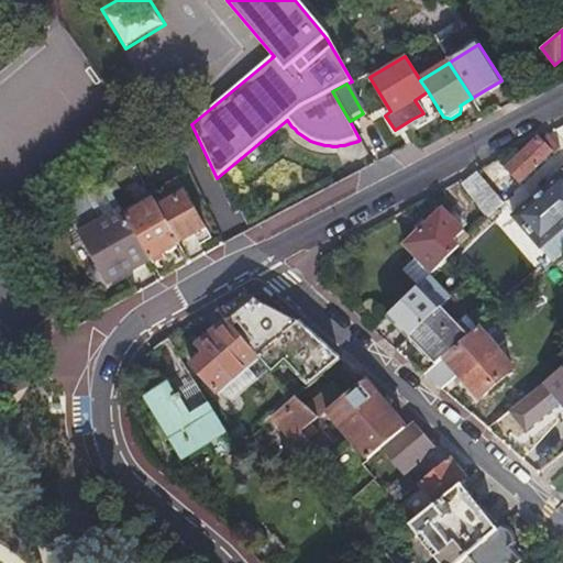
[(423,113),(412,119),(416,124),(427,119),(423,113)]
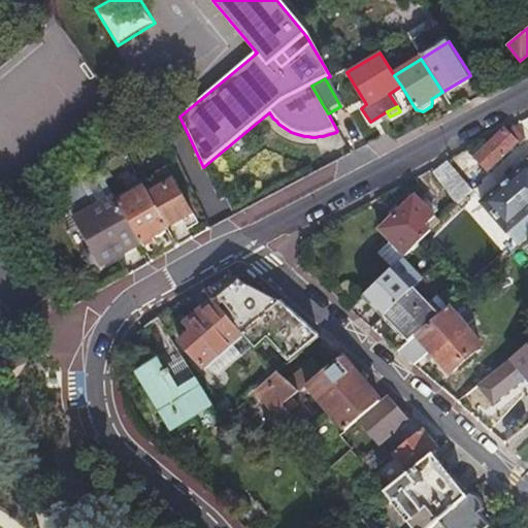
[(523,134),(514,126),(507,132),(505,130),(499,132),(473,157),(487,170),(523,134)]
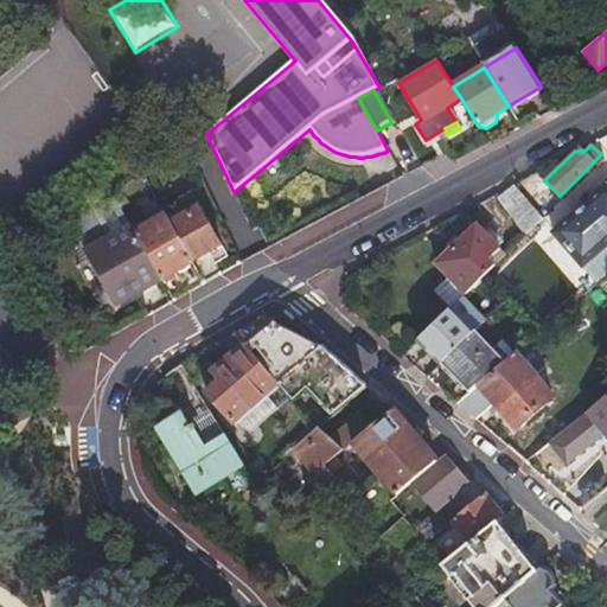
[(542,218),(519,186),(517,184),(504,195),(529,230),(542,218)]
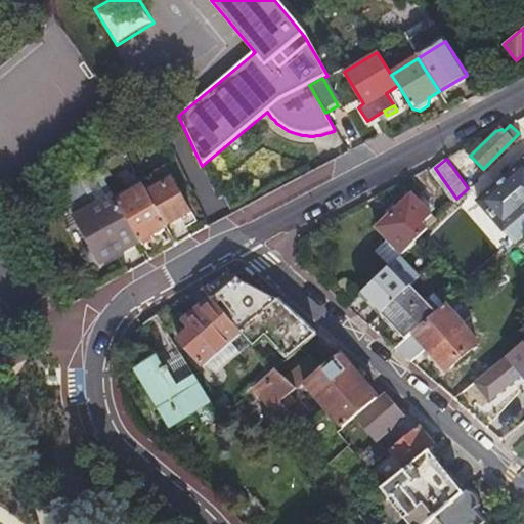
[(523,234),(523,161),(477,202),(514,244),(523,234)]
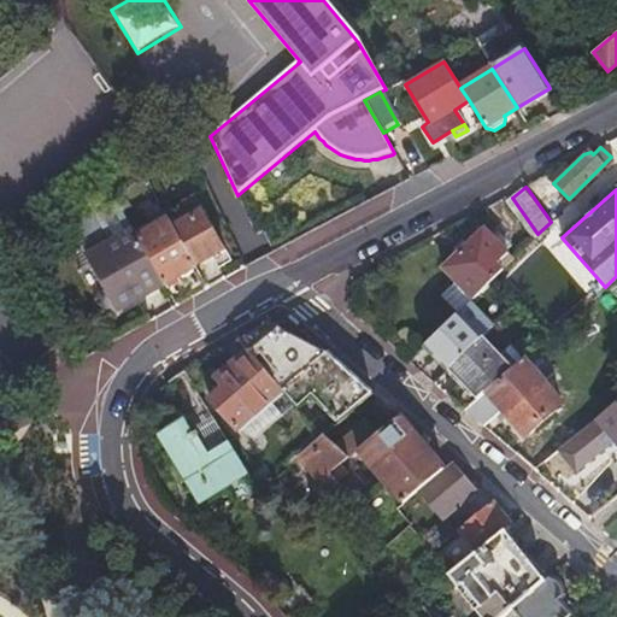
[(191,218),(174,228),(195,266),(224,250),(197,198),(183,205),(186,211),(191,218)]
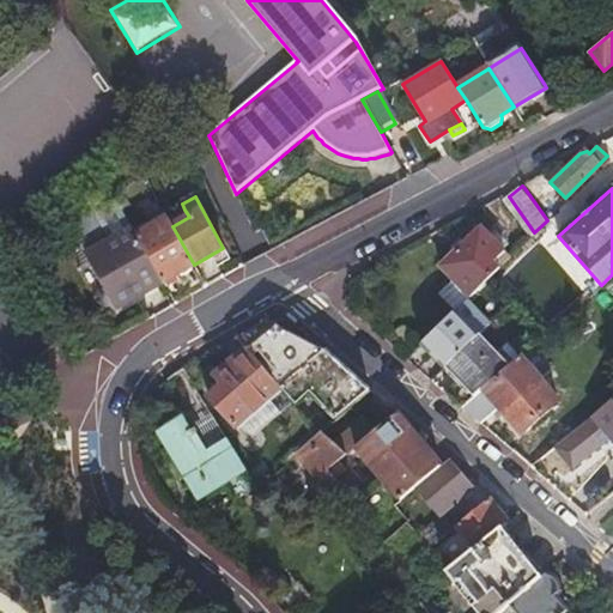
[(117,200),(70,226),(115,309),(163,283),(137,236),(117,200)]
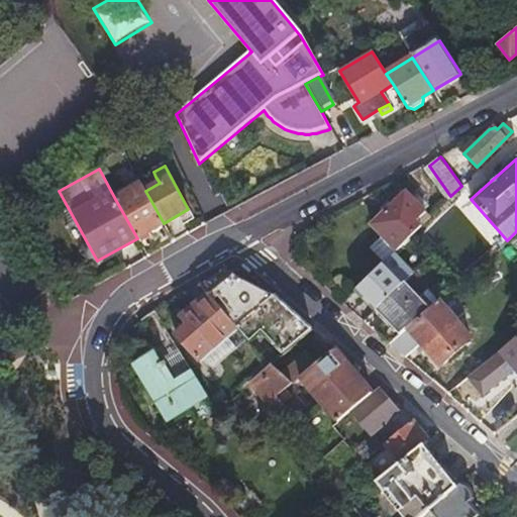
[(156,177),(142,184),(145,191),(160,183),(156,177)]
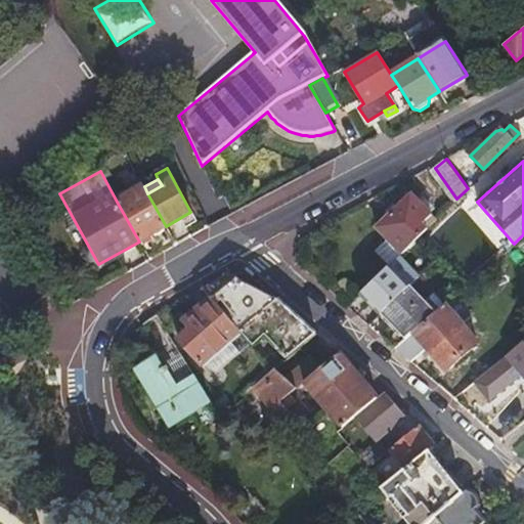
[(117,202),(139,242),(166,226),(147,193),(144,186),(117,202)]
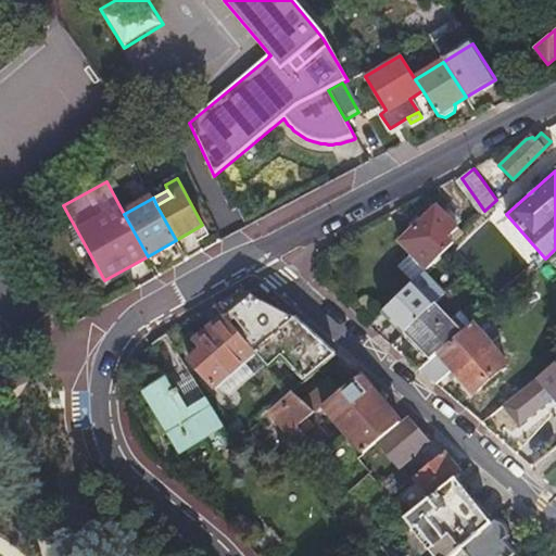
[(422,269),(422,270),(444,250),(445,249),(462,234),(442,214),(441,215),(432,206),(395,242),(407,255),(422,269)]
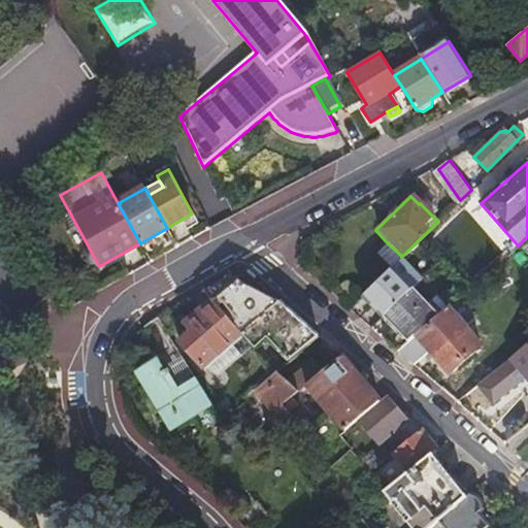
[(401,256),(387,242),(374,254),(389,268),(401,256)]
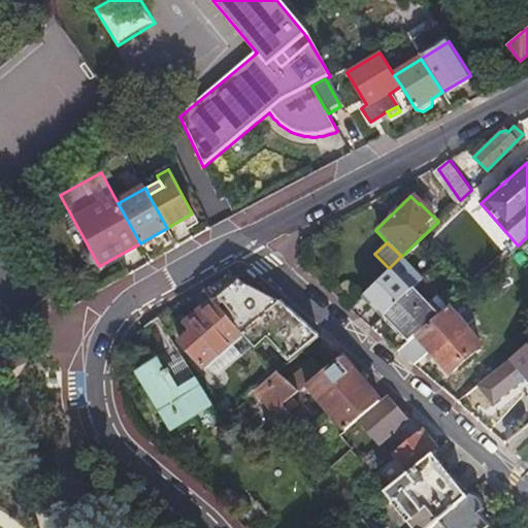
[(362,296),(383,317),(414,287),(421,279),(400,259),(362,296)]
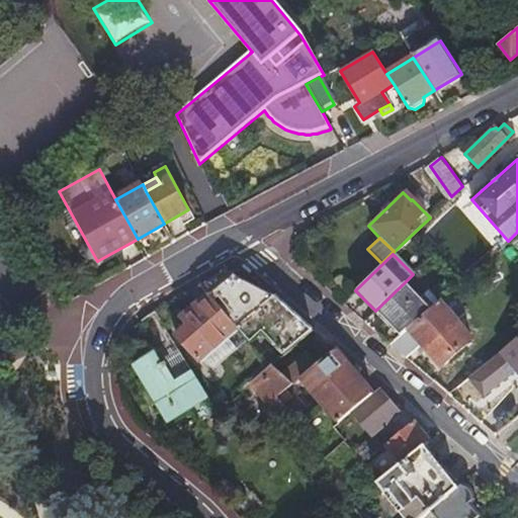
[(207,295),(236,328),(256,311),(231,281),(223,287),(220,284),(207,295)]
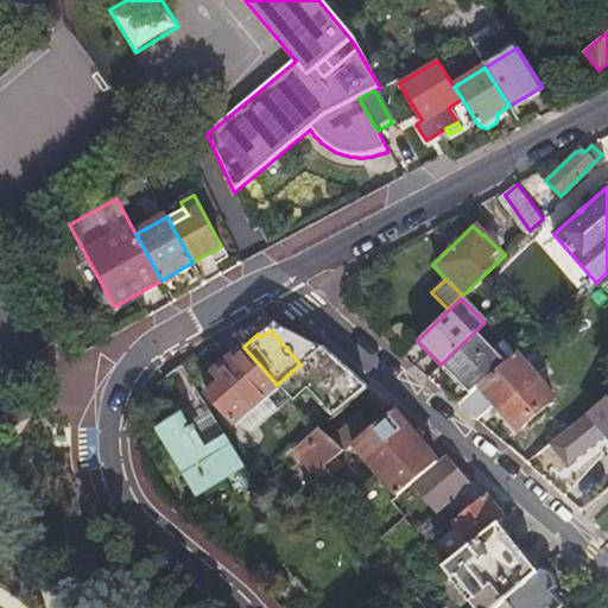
[(469,394),(479,386),(506,362),(476,330),(441,365),(437,368),(469,394)]
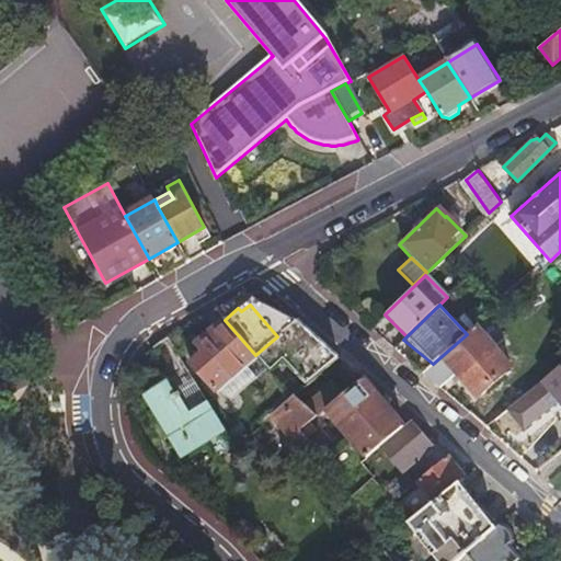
[(255,355),(225,320),(197,345),(204,353),(192,365),(215,391),(255,355)]
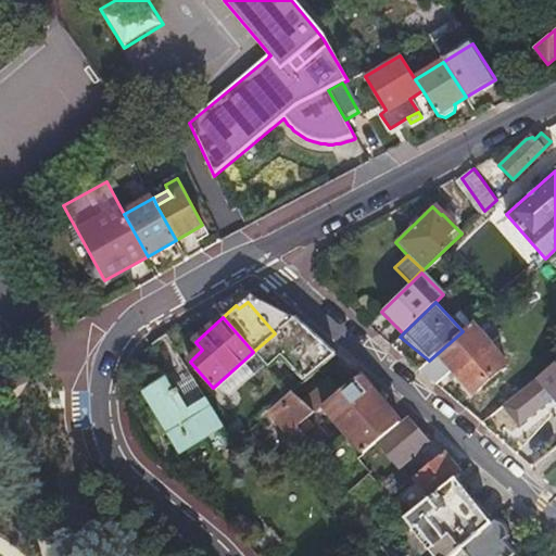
[(337,354),(294,317),(275,333),(253,352),(255,355),(267,368),(280,357),(305,381),(337,354)]
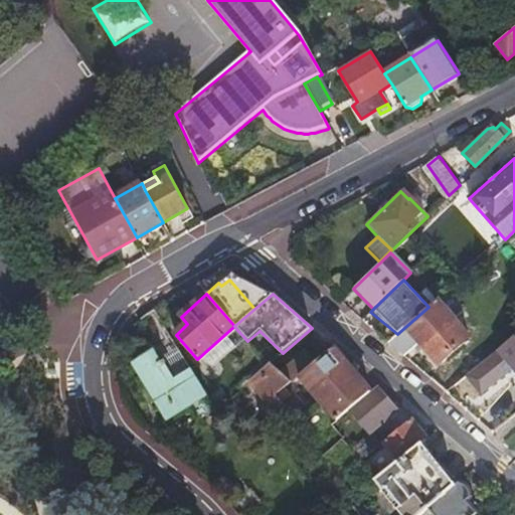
[(405,327),(424,347),(456,321),(437,300),(428,307),(405,327)]
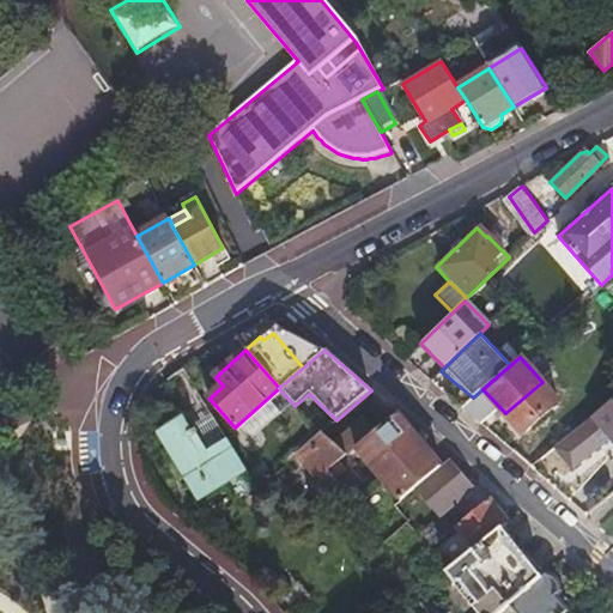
[(542,382),(505,413),(523,432),(559,401),(542,382)]
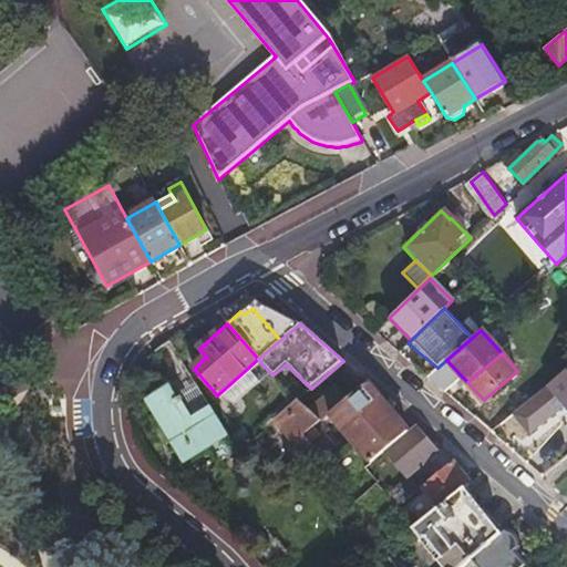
[(258,359),(217,395),(223,400),(225,397),(233,405),(259,382),(251,371),(260,362),(258,359)]
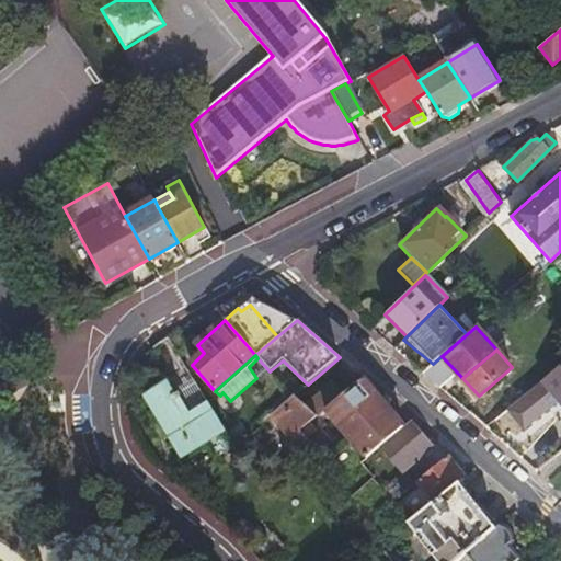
[(534,374),(541,382),(556,371),(547,363),(534,374)]
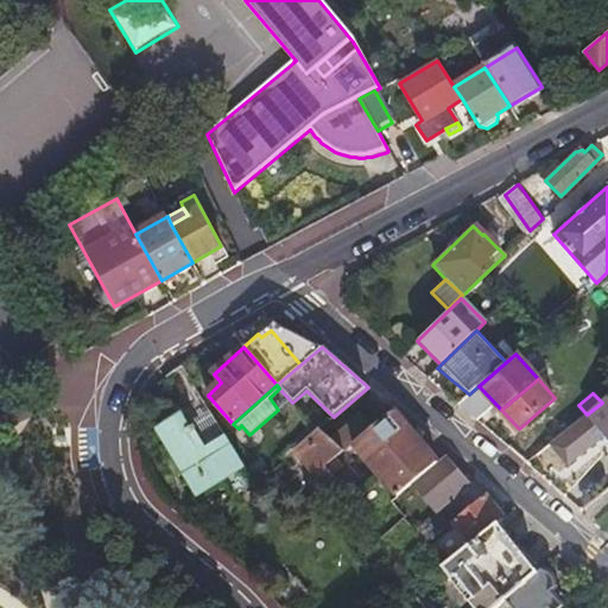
[(582,418),(601,441),(607,435),(607,397),(602,403),(587,415),(582,418)]
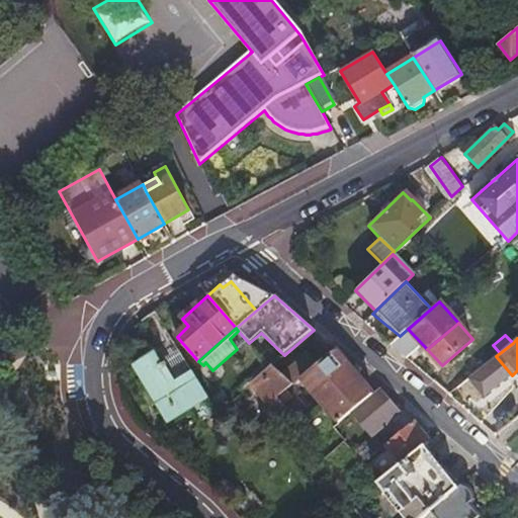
[(374,394),(336,349),(335,349),(317,363),(299,378),(338,424),(352,413),(374,394)]
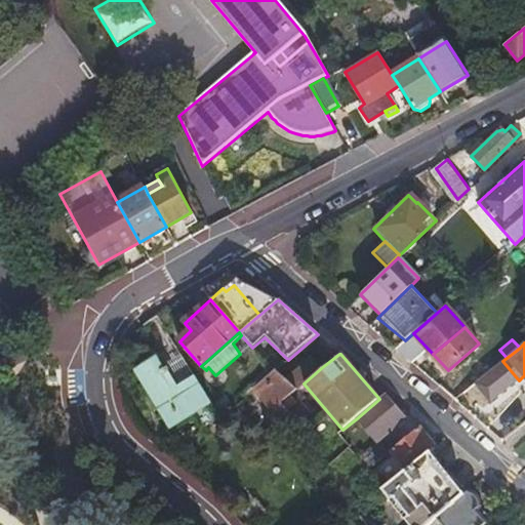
[(310,357),(284,379),(295,390),(304,384),(321,368),(310,357)]
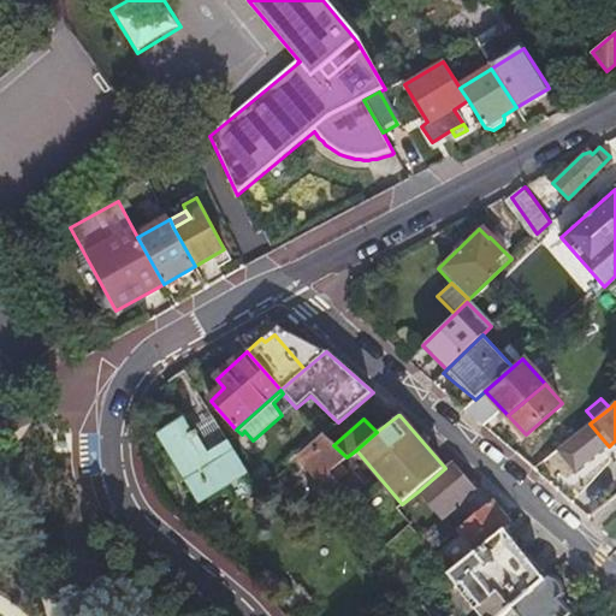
[(166,451),(195,499),(243,472),(226,443),(206,454),(194,434),(197,433),(196,430),(190,433),(182,420),(154,437),(164,454),(166,451)]
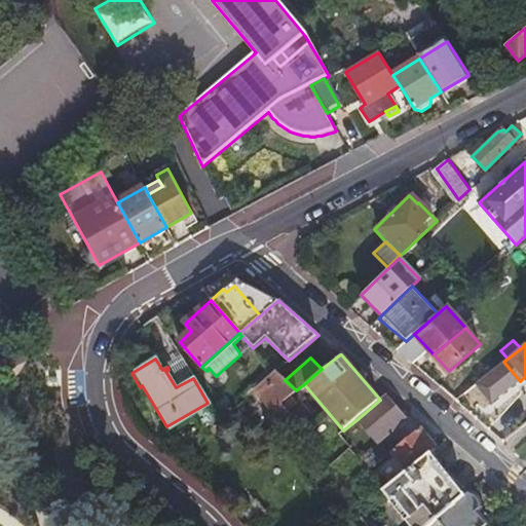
[(470,375),(477,383),(493,370),(486,362),(470,375)]
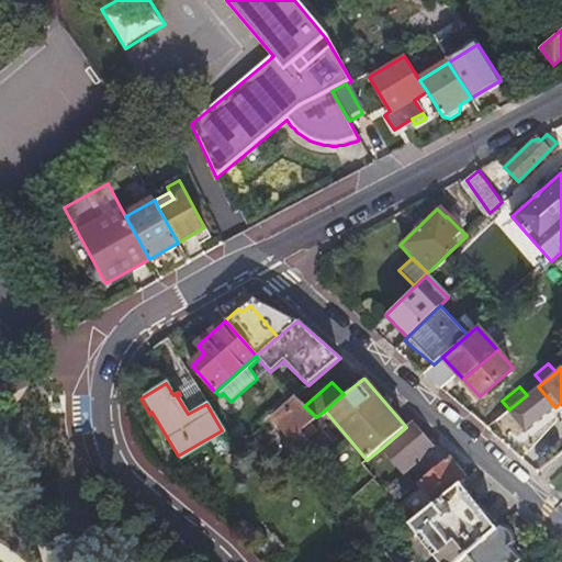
[(288,392),(292,397),(294,395),(296,393),(292,388),(288,392)]
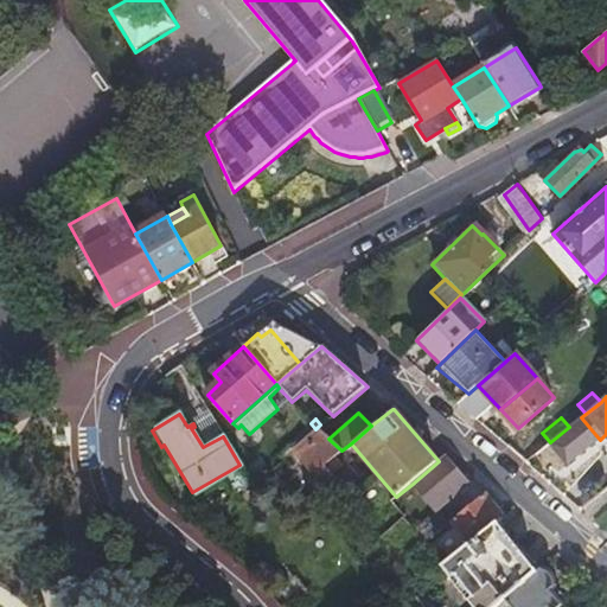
[(320,485),(332,475),(330,473),(324,465),(334,457),(342,451),(328,439),(319,429),(291,452),(320,485)]
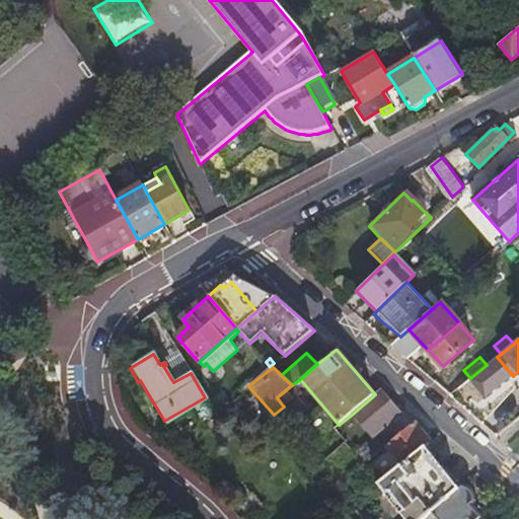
[(277,397),(282,404),(291,397),(286,390),(277,397)]
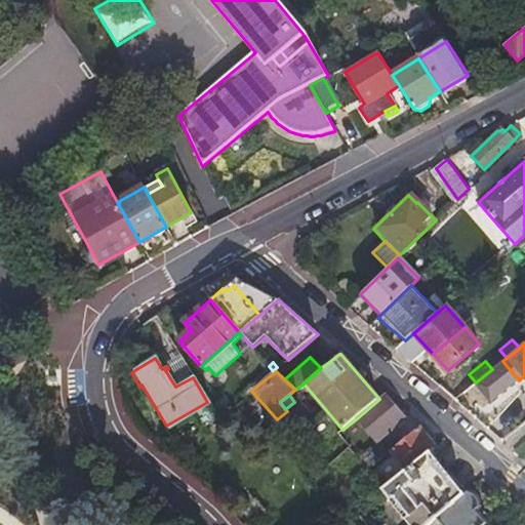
[(376,443),(394,429),(404,419),(384,396),(379,399),(357,418),(376,443)]
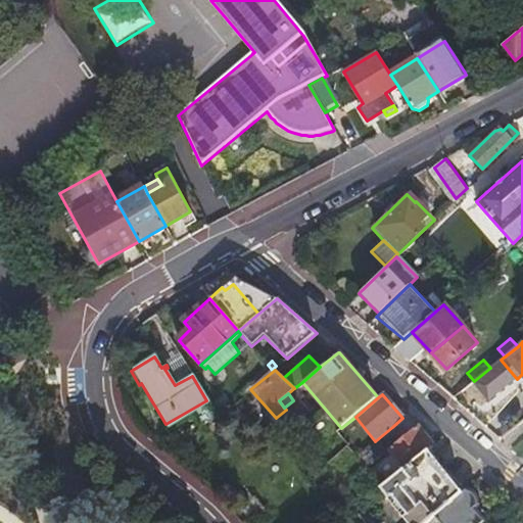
[(389,448),(406,469),(424,454),(428,450),(432,447),(440,440),(421,424),(416,427),(393,445),(389,448)]
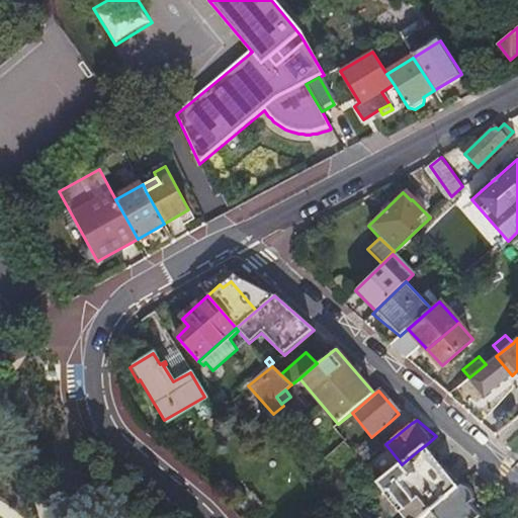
[(354,451),(363,463),(385,444),(390,441),(383,434),(392,426),(389,423),(371,437),(354,451)]
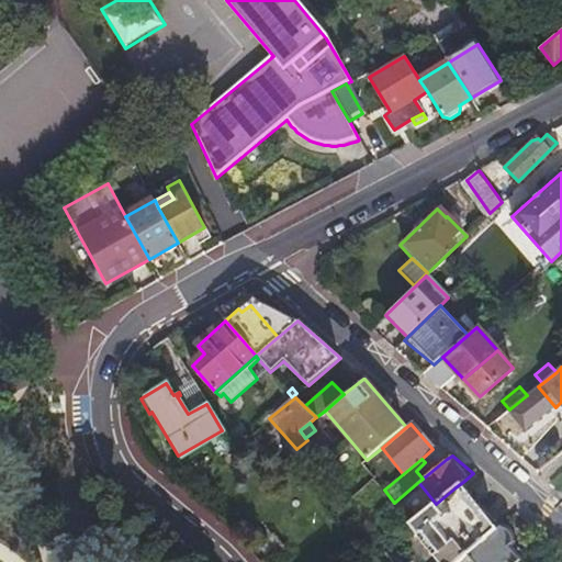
[(497,530),(460,484),(456,487),(436,504),(412,524),(409,526),(417,536),(420,532),(444,561),(457,561),(468,554),(468,555),(503,527),(502,526),(497,530)]
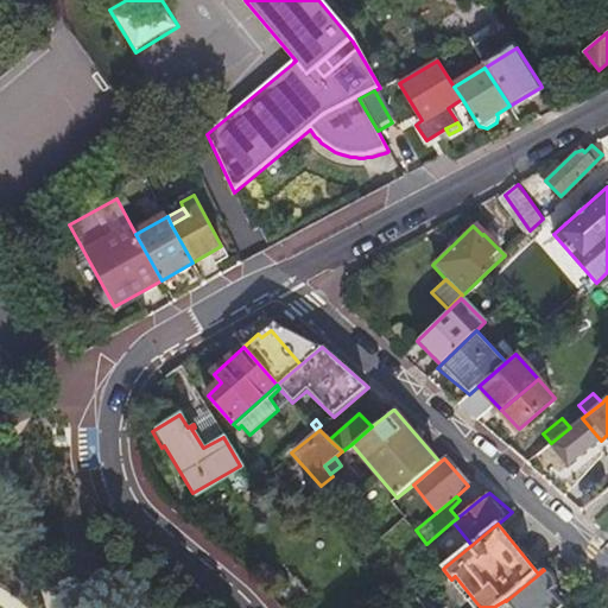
[(544,570),(506,601),(512,607),(562,607),(564,607),(552,591),(557,587),(544,570)]
